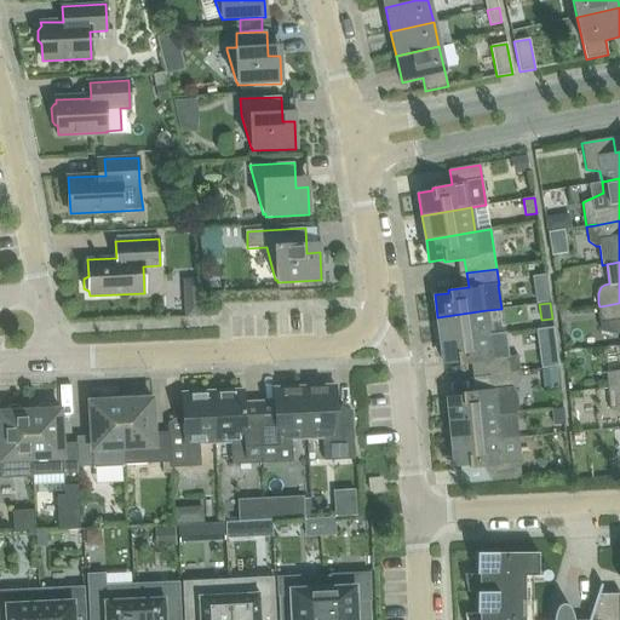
[(619,333),(619,303),(607,305),(600,306),(597,306),(601,331),(619,333)]
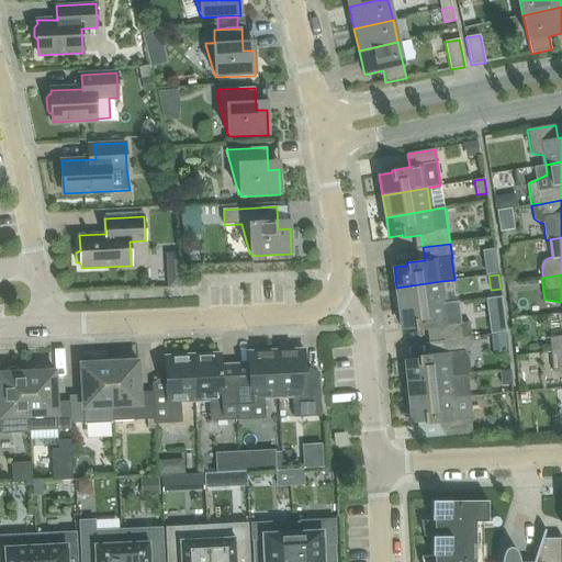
[(400,310),(445,303),(441,281),(396,288),(400,310)]
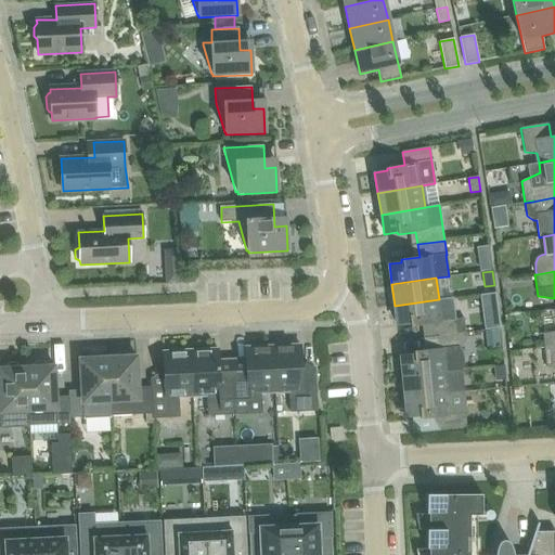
[(429,337),(467,333),(465,318),(455,319),(453,298),(439,299),(395,306),(397,325),(410,324),(411,326),(428,324),(429,337)]
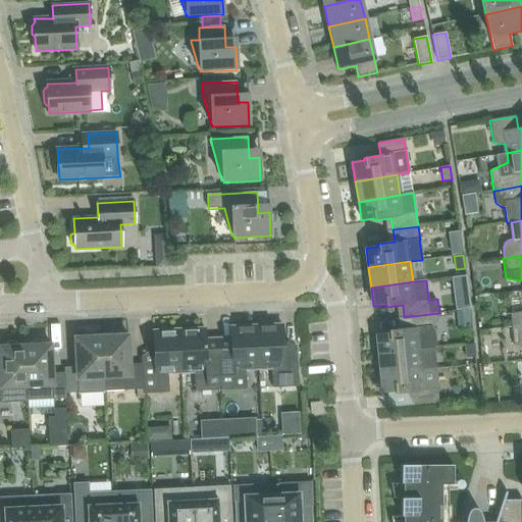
[(521,312),(510,314),(512,326),(521,325),(521,312)]
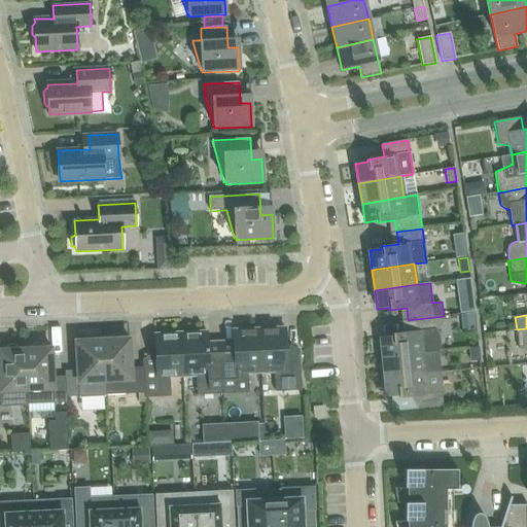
[(445,319),(444,316),(408,320),(410,331),(392,334),(392,336),(380,338),(382,356),(441,351),(441,348),(442,345),(442,340),(441,336),(437,330),(442,325),(444,321),(445,319)]
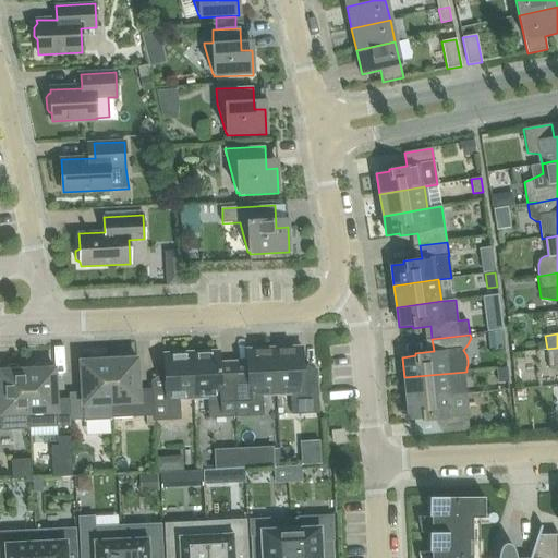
[(274,349),(277,395),(290,393),(291,414),(318,413),(317,383),(303,383),(302,347),(274,349)]
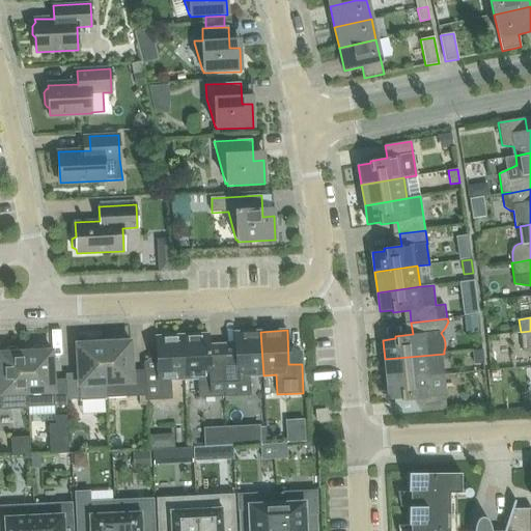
[(530,331),(521,332),(522,351),(530,353),(530,331)]
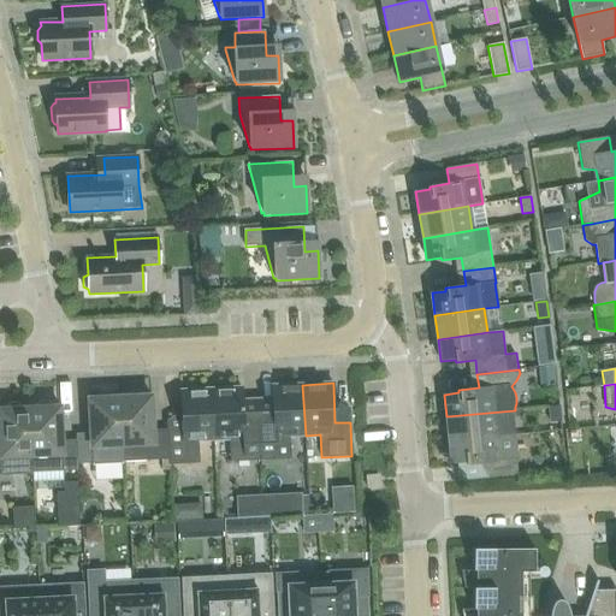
[(290,436),(306,436),(302,385),(272,386),(274,426),(259,426),(260,461),(291,458),(290,436)]
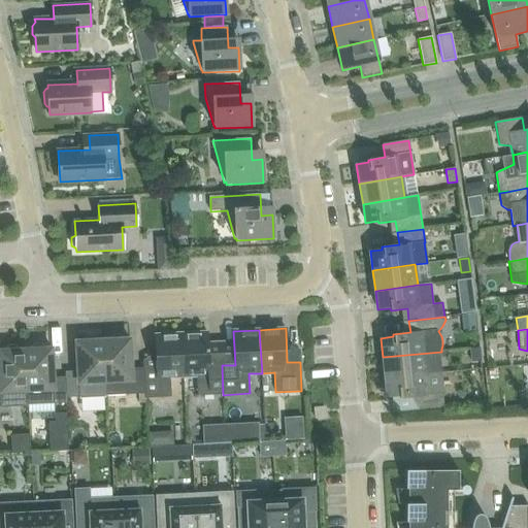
[(223,395),(222,365),(208,366),(207,332),(180,333),(183,376),(196,376),(197,396),(223,395)]
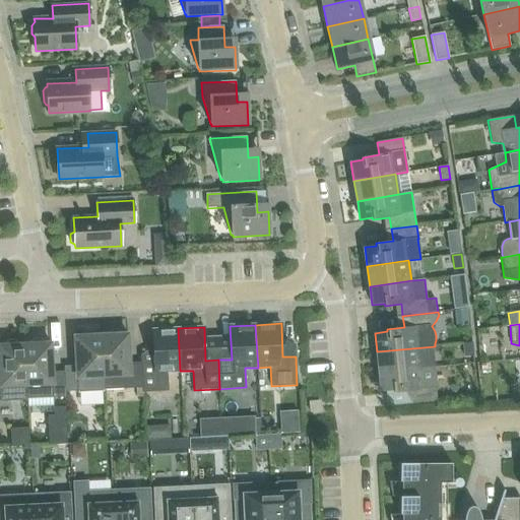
[(168,372),(180,371),(178,328),(152,330),(154,362),(141,362),(141,363),(142,388),(142,392),(169,391),(168,372)]
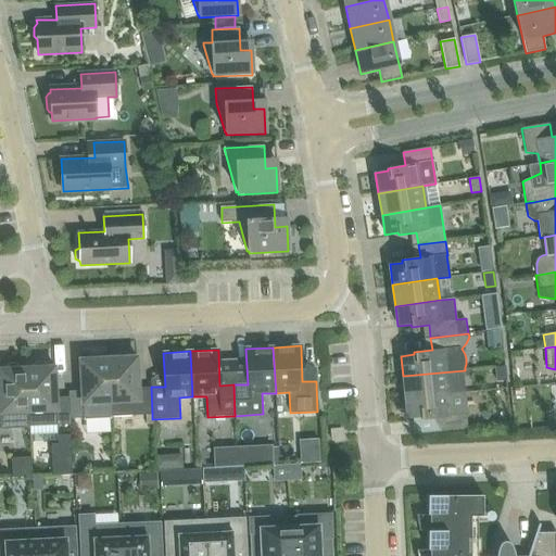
[(152,415),(151,388),(138,388),(137,357),(130,357),(128,355),(126,353),(123,353),(121,353),(117,354),(115,355),(113,358),(109,358),(111,402),(111,417),(152,415)]
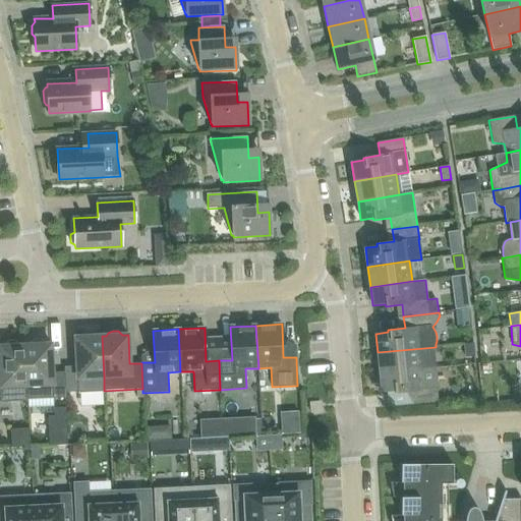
[(104,377),(102,336),(97,336),(95,334),(93,333),(90,332),(88,332),(84,333),(82,335),(80,337),(75,337),(76,366),(64,367),(65,372),(65,392),(87,391),(85,378),(104,377)]
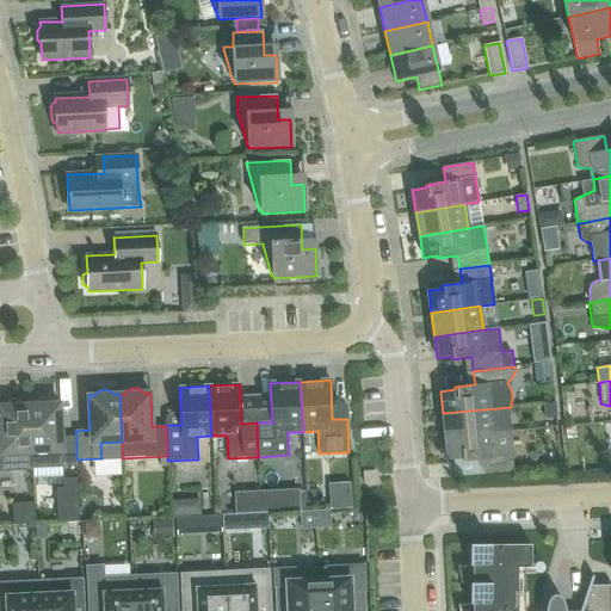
[(29,405),(31,462),(32,468),(78,467),(76,460),(76,437),(62,437),(60,403),(54,403),(51,401),(48,399),(45,399),(42,399),(39,400),(36,401),(35,405),(29,405)]
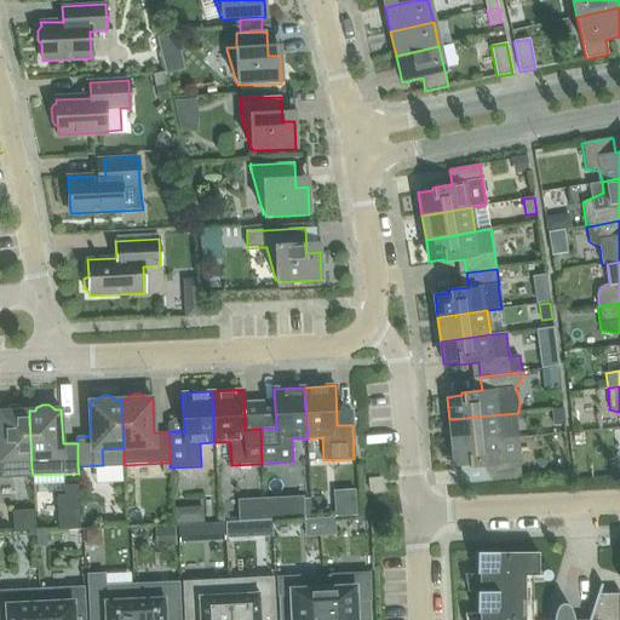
[(0,476),(1,477),(13,476),(13,469),(32,469),(29,411),(23,411),(22,408),(18,406),(16,406),(12,406),(9,407),(6,409),(5,412),(0,412),(0,476)]
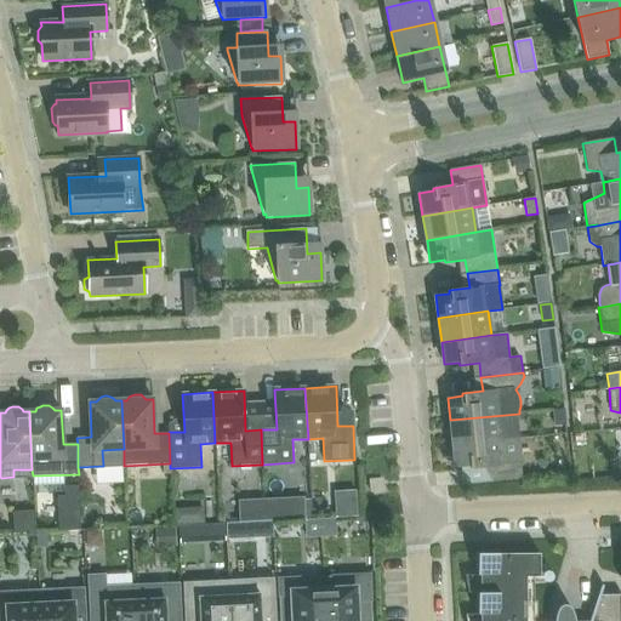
[(565,409),(553,410),(556,423),(567,423),(565,409)]
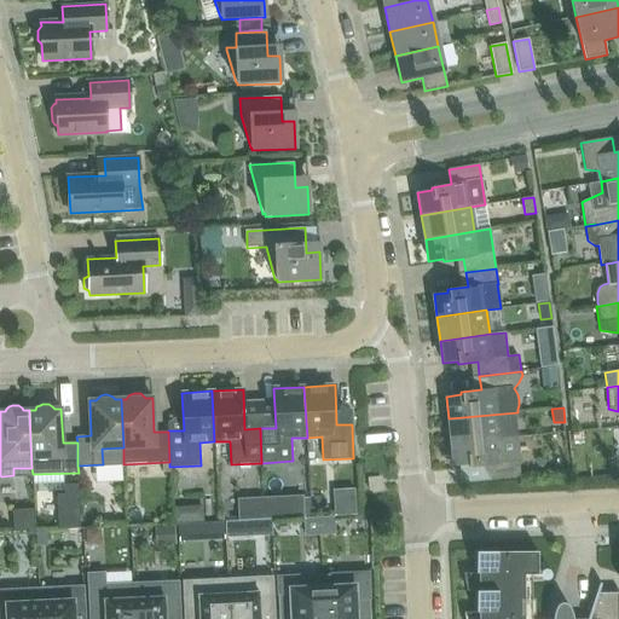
[(520,437),(518,412),(449,418),(451,444),(520,437)]
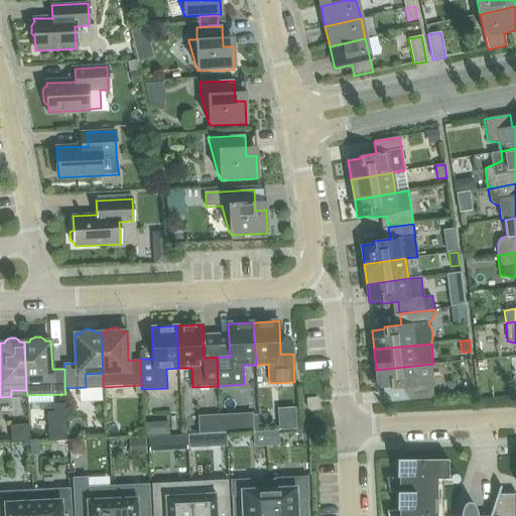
[(434,383),(433,364),(376,370),(378,388),(390,387),(390,389),(407,388),(408,400),(433,397),(432,383),(434,383)]
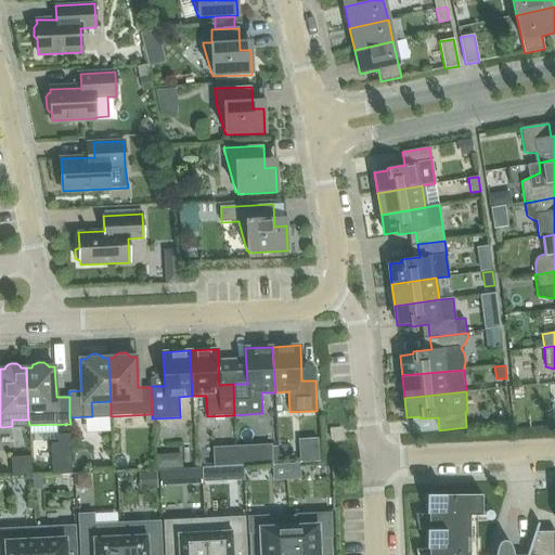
[(95,477),(94,461),(79,462),(80,478),(95,477)]
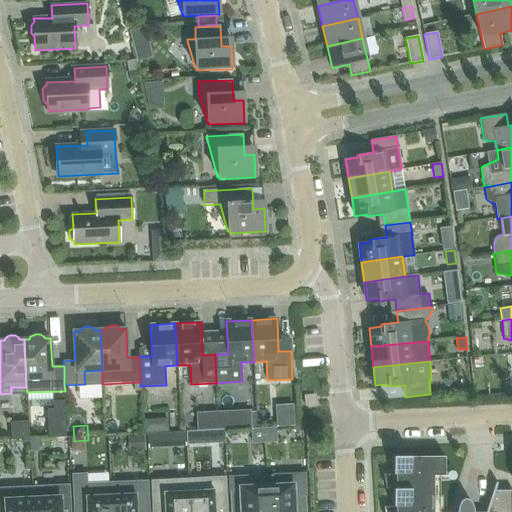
[(264,428),(264,442),(277,442),(276,427),(264,428)]
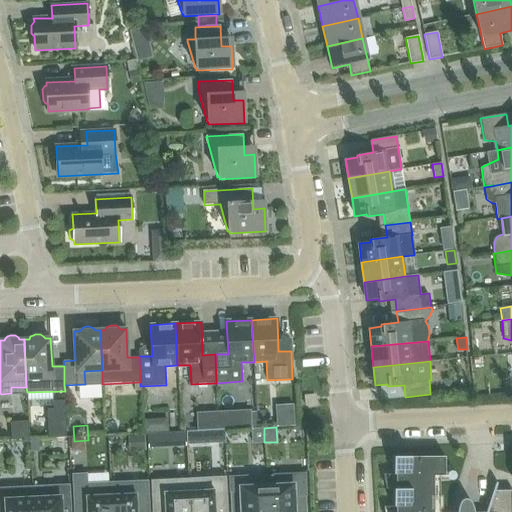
[(264,428),(251,429),(252,443),(264,442),(264,428)]
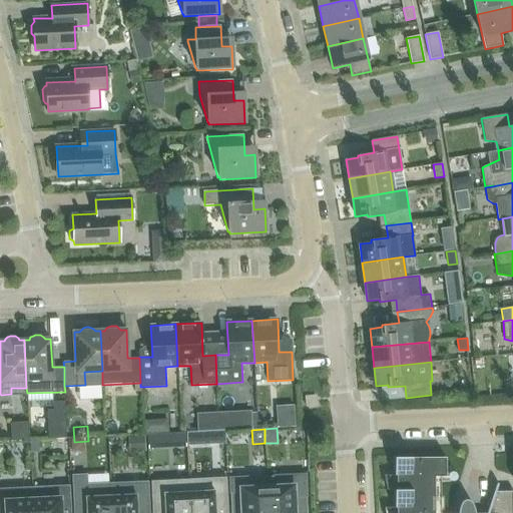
[(225,430),(205,431),(206,443),(225,442),(225,430)]
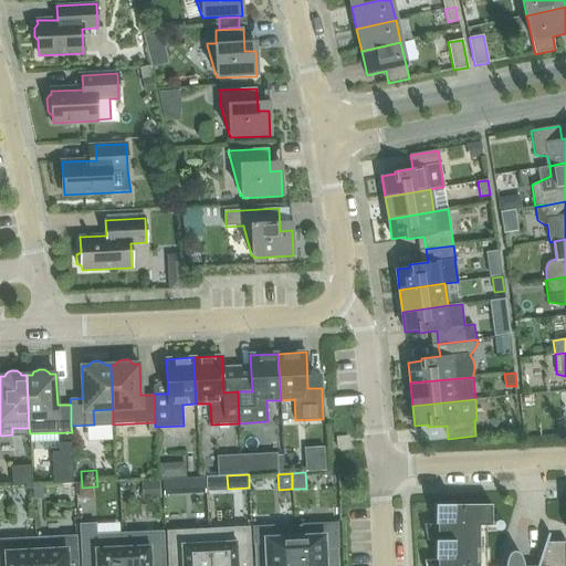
[(205,477),(184,478),(185,492),(206,490),(205,477)]
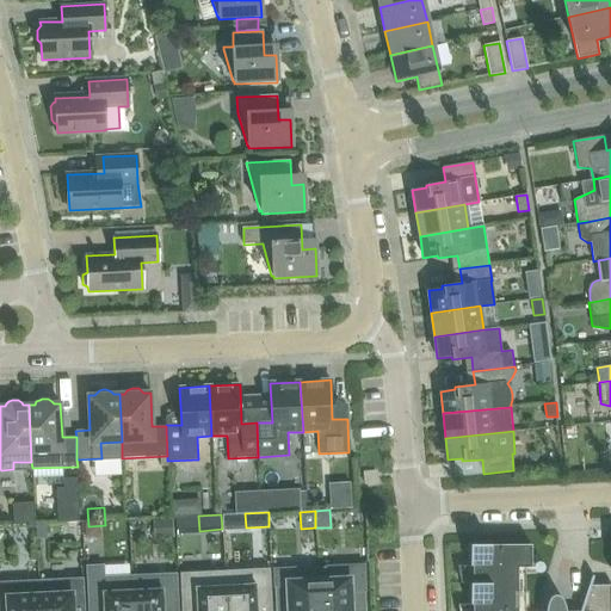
[(491,545),(470,544),(470,566),(473,566),(473,582),(470,582),(470,604),(473,604),(471,610),(517,610),(518,567),(531,567),(531,544),(491,545)]
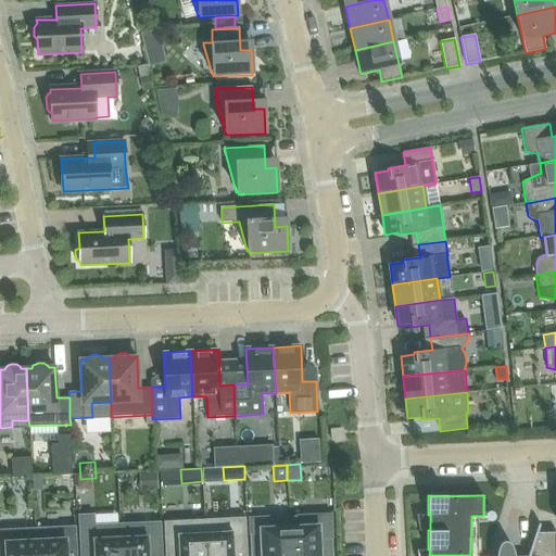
[(122,555),(121,525),(95,526),(93,515),(79,516),(80,555),(122,555)]
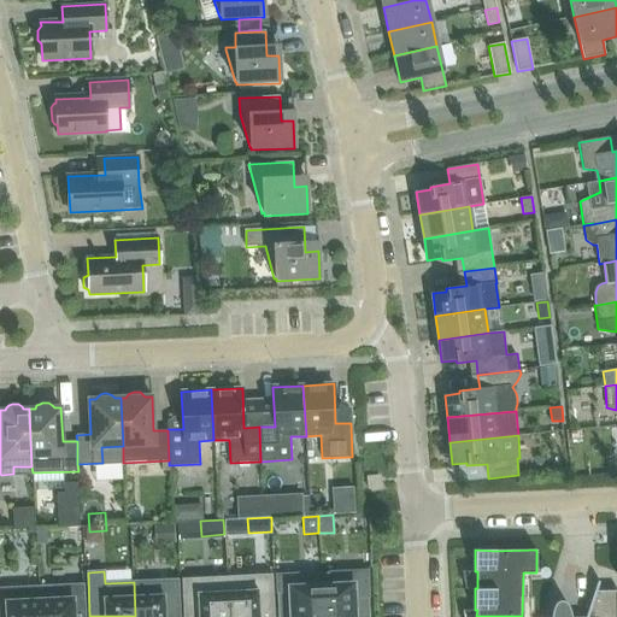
[(369,616),(368,571),(322,573),(323,616),(369,616)]
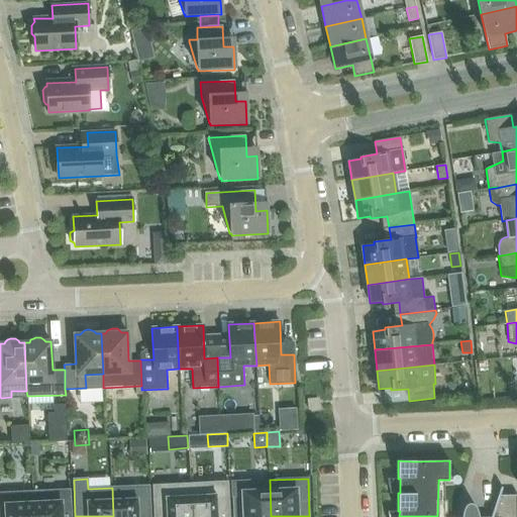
[(271,516),(270,480),(231,482),(232,516),(271,516)]
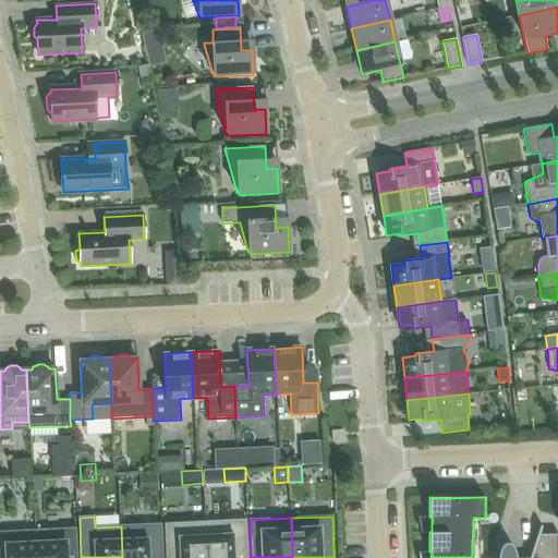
[(205,522),(206,557),(246,557),(245,520),(205,522)]
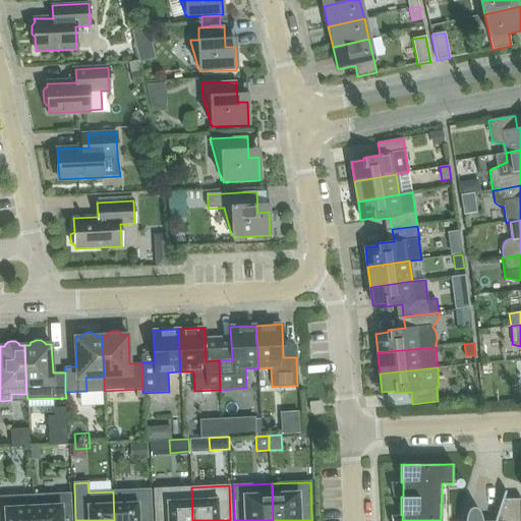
[(192,520),(191,487),(155,489),(156,520),(192,520)]
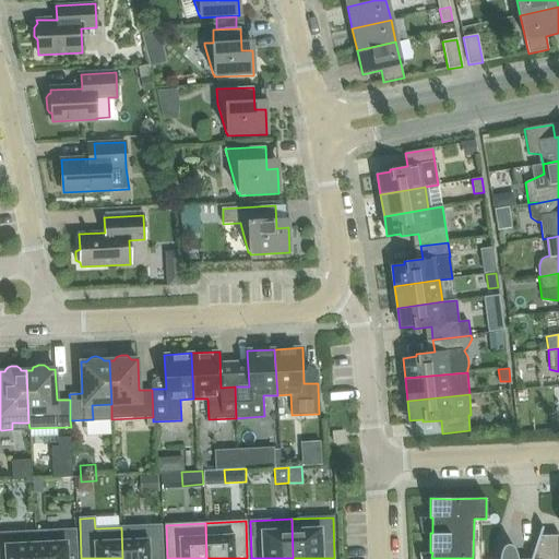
[(162,558),(161,525),(121,527),(122,558),(162,558)]
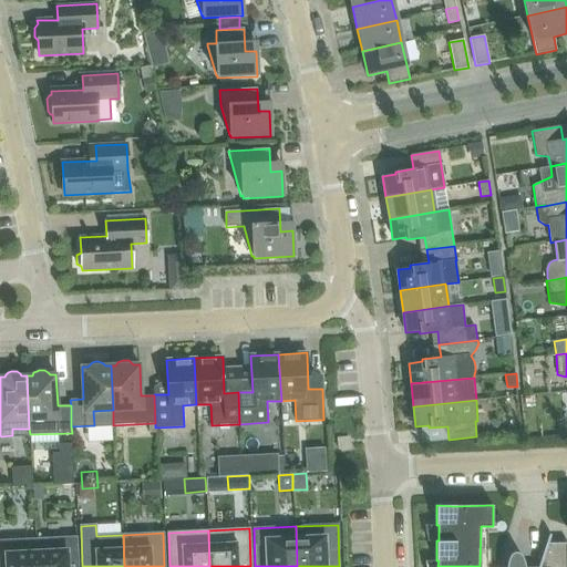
[(516,553),(515,552),(514,553),(512,553),(511,554),(509,555),(509,556),(508,558),(507,560),(507,563),(506,565),(506,566),(566,566),(566,542),(548,543),(550,535),(548,534),(537,566),(524,566),(524,565),(524,563),(523,560),(523,558),(521,556),(521,554),(519,554),(517,553),(516,553)]
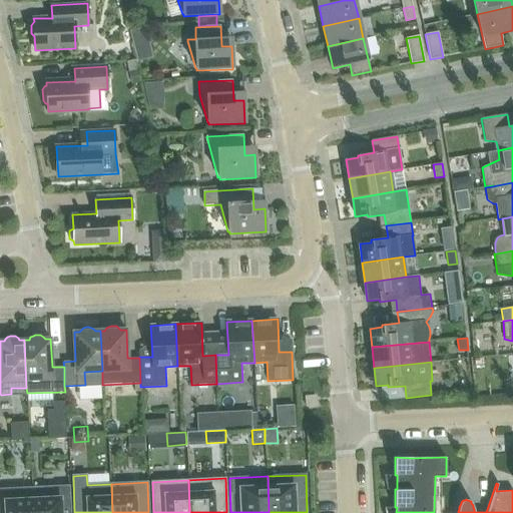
[(70,512),(69,486),(31,488),(32,512),(70,512)]
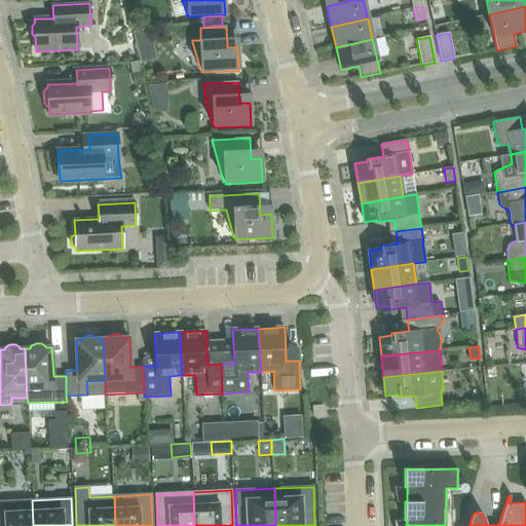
[(33,525),(32,500),(0,501),(0,525),(33,525)]
